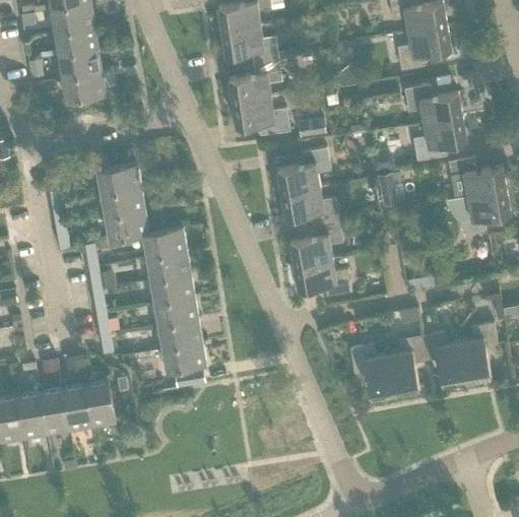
[(49,0),(51,9),(90,2),(89,0),(49,0)]
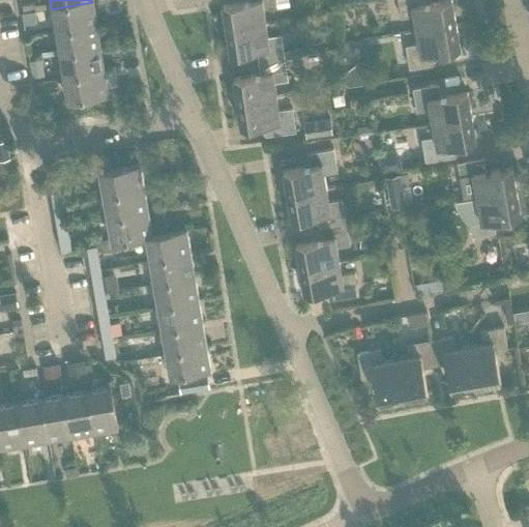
[(222,6),(226,30),(264,24),(263,11),(275,9),(274,0),(247,0),(248,2),(222,6)]
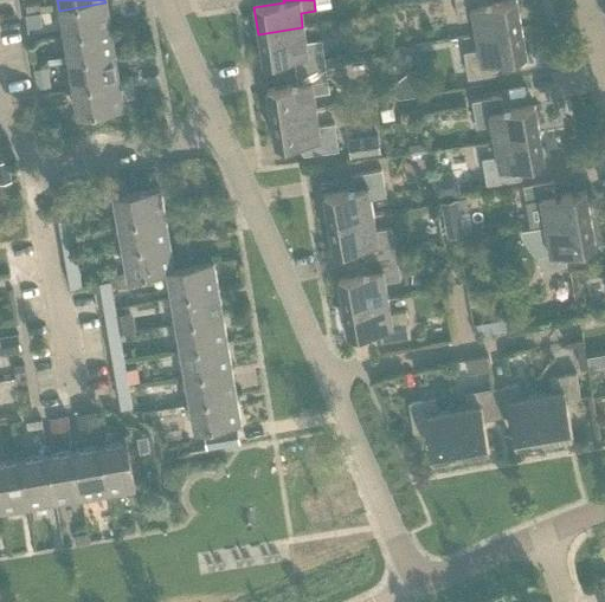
[(472,20),(475,36),(520,28),(515,1),(486,6),(483,0),(452,0),(457,23),(472,20)]
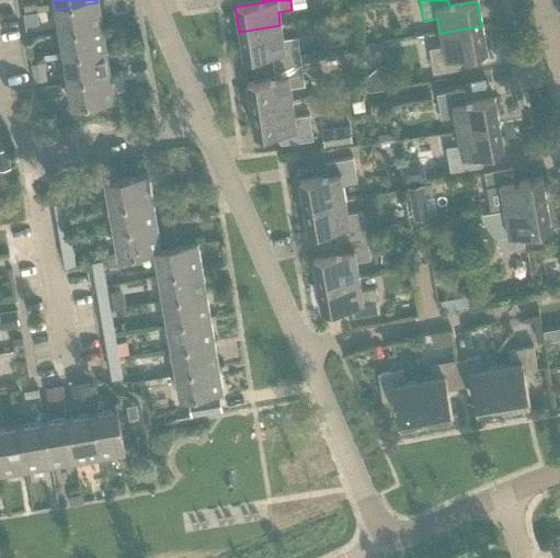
[(58,34),(102,27),(98,2),(55,10),(58,34)]
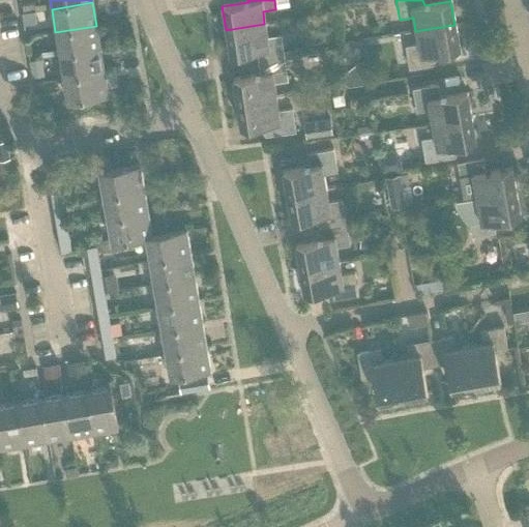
[(33,5),(20,7),(21,9),(22,15),(34,12),(33,7),(33,5)]
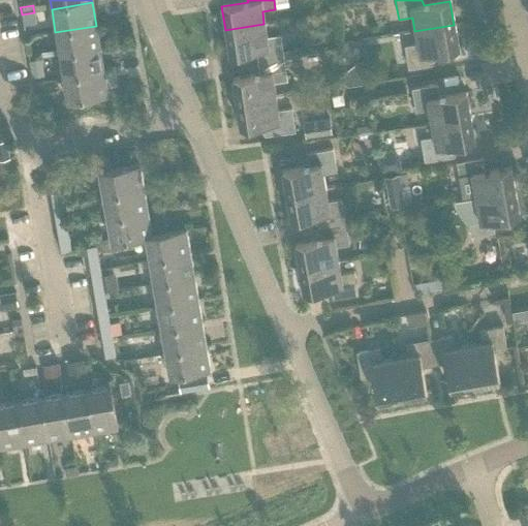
[(33,13),(21,16),(23,28),(35,26),(33,13)]
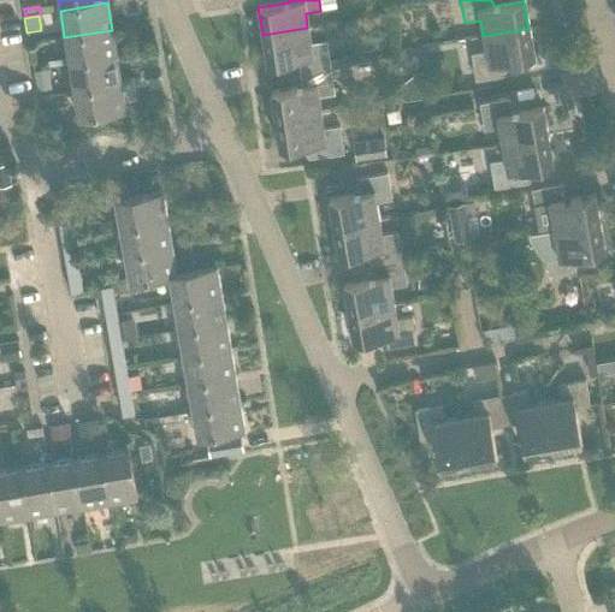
[(330,69),(325,43),(311,46),(307,28),(262,35),(266,64),(297,59),(300,73),(330,69)]
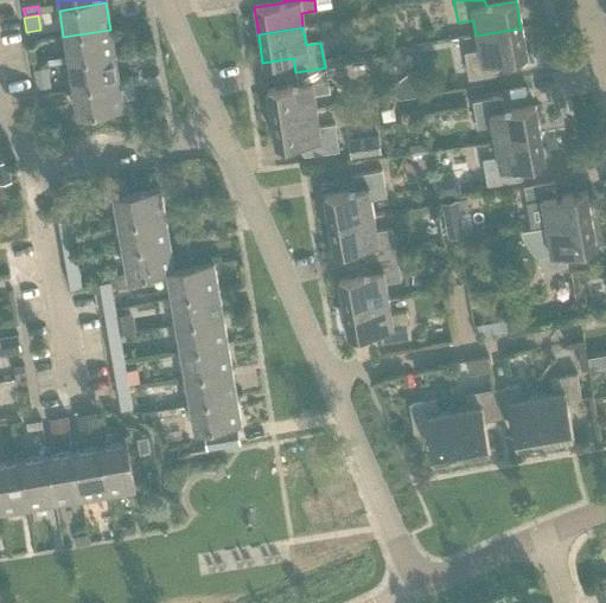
[(495,62),(525,56),(521,29),(476,36),(478,52),(464,55),(469,81),(497,76),(495,62)]
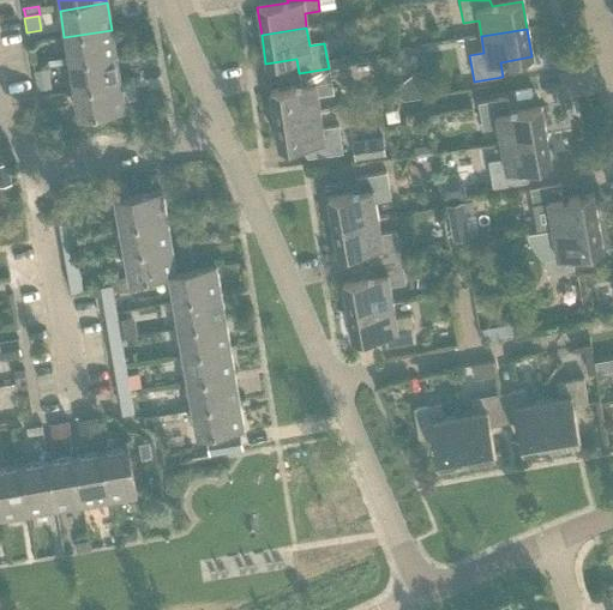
[(115,56),(112,30),(64,37),(68,65),(115,56)]
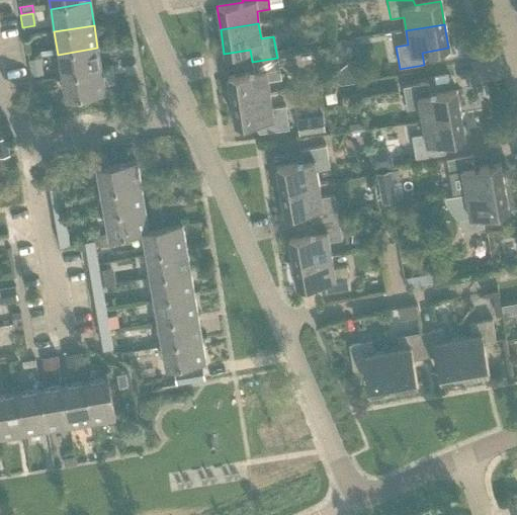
[(62,77),(101,71),(97,48),(58,55),(62,77)]
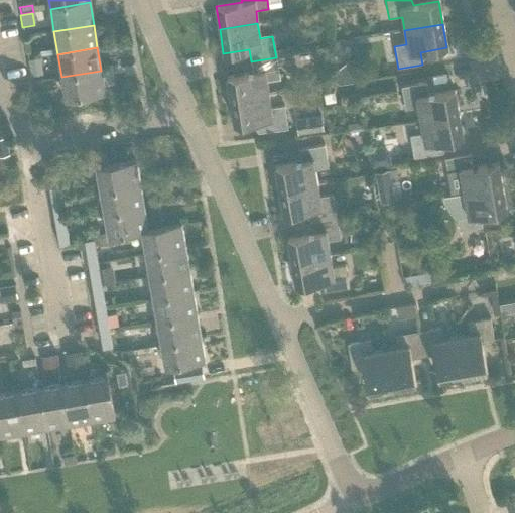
[(227,78),(230,101),(268,96),(266,82),(279,81),(276,57),(251,61),(253,74),(227,78)]
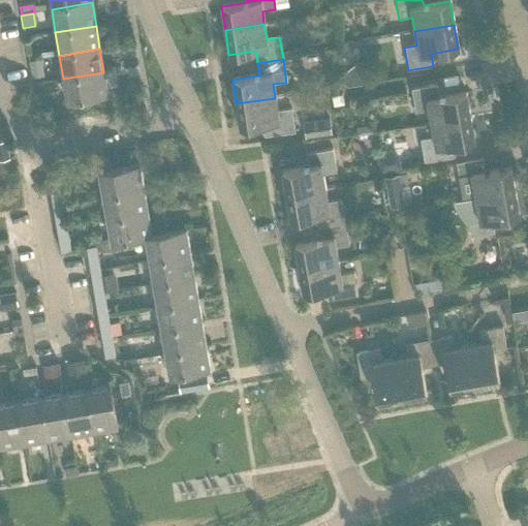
[(40,60),(28,63),(31,80),(43,76),(40,60)]
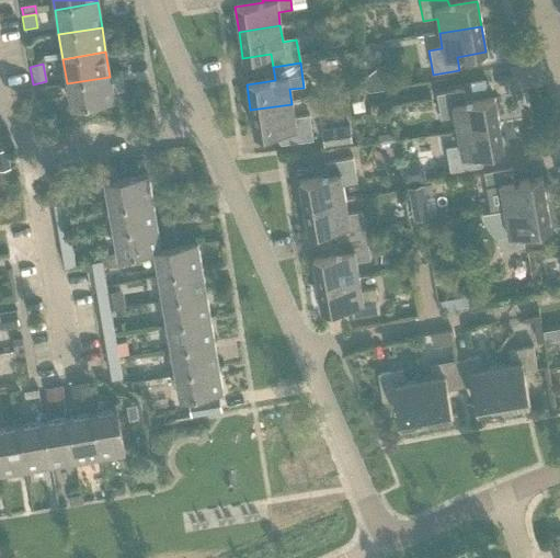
[(70,110),(114,102),(110,77),(67,83),(70,110)]
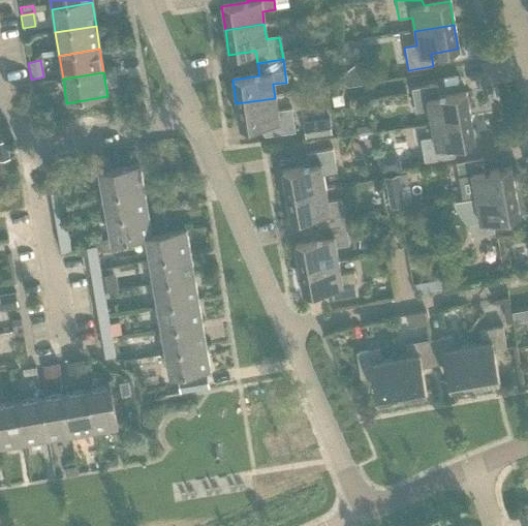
[(428,111),(431,125),(469,118),(466,94),(439,98),(437,86),(411,91),(414,114),(428,111)]
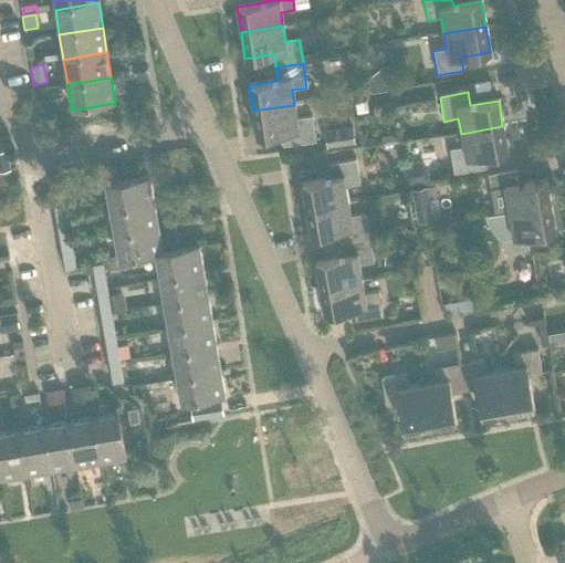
[(311,118),(296,120),(294,105),(252,111),(257,137),(285,133),(286,146),(314,143),(311,118)]
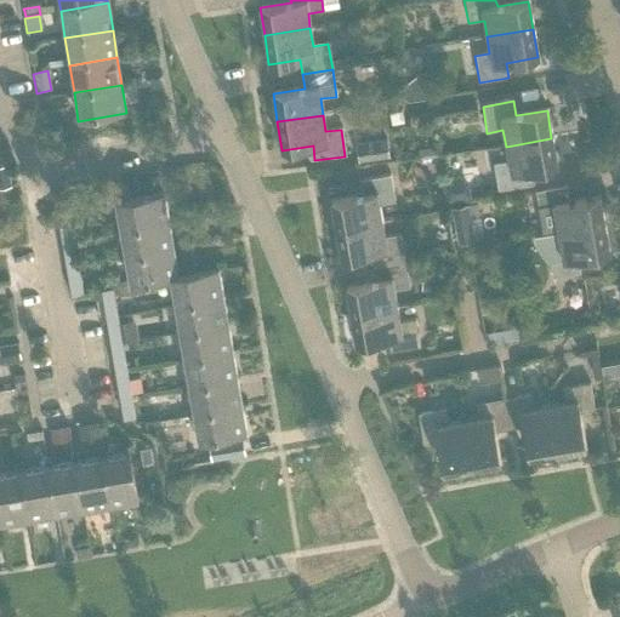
[(525,172),(557,166),(551,138),(506,147),(508,163),(493,165),(498,193),(528,187),(525,172)]
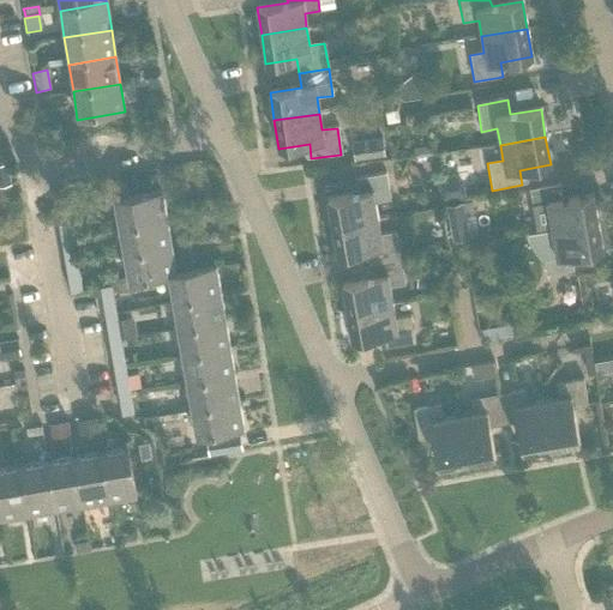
[(350,144),(353,162),(384,157),(382,140),(350,144)]
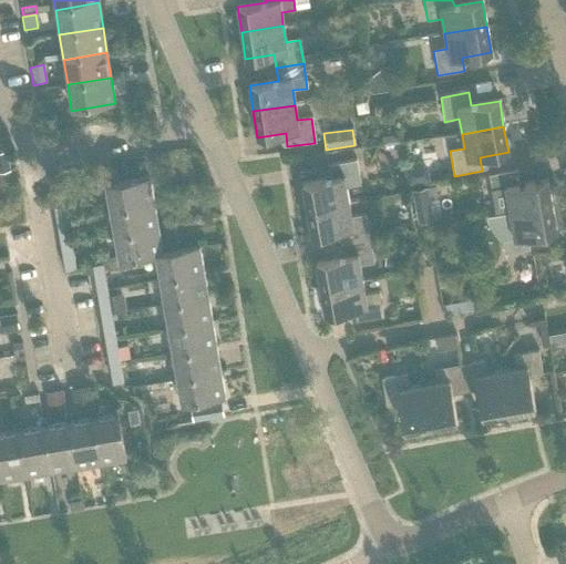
[(400,142),(382,145),(383,151),(401,149),(400,142)]
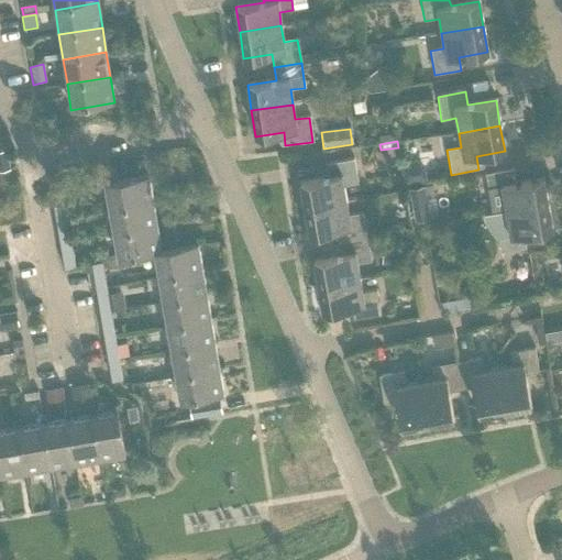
[(0,172),(9,171),(6,151),(0,151),(0,172)]
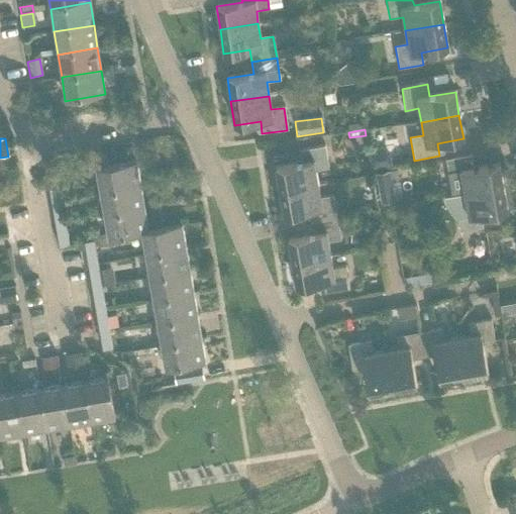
[(275,168),(279,192),(317,185),(315,172),(328,170),(324,147),(299,151),(301,164),(275,168)]
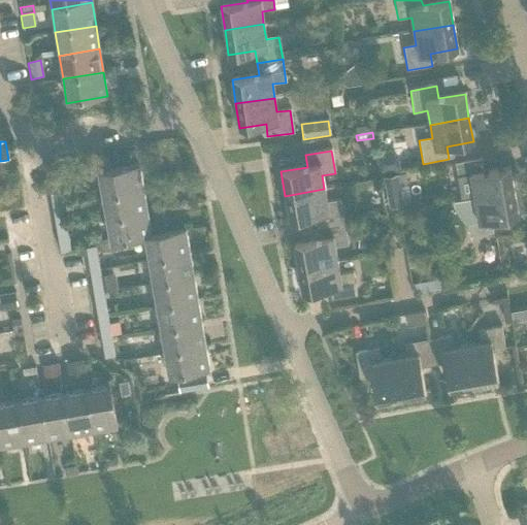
[(396,157),(377,160),(380,173),(399,169),(396,157)]
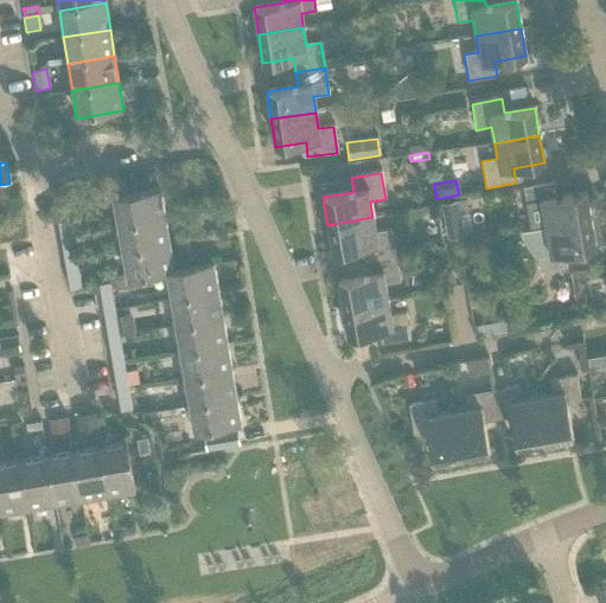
[(527,215),(542,212),(544,228),(591,220),(586,193),(555,198),(553,184),(523,188),(527,215)]
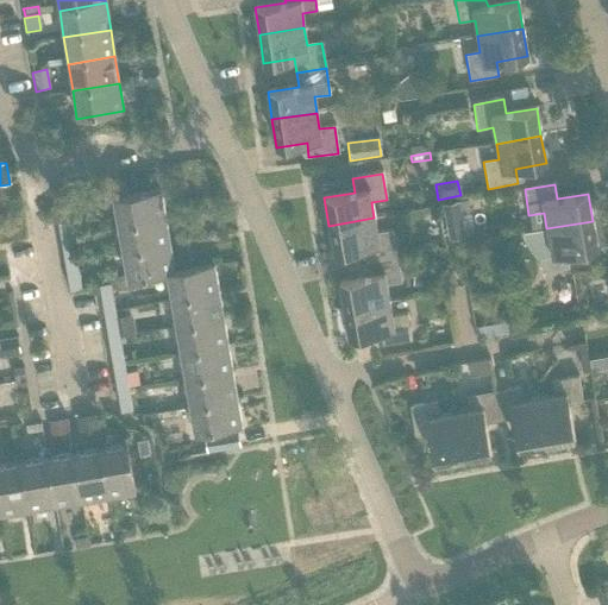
[(113,200),(117,227),(164,219),(160,191),(113,200)]
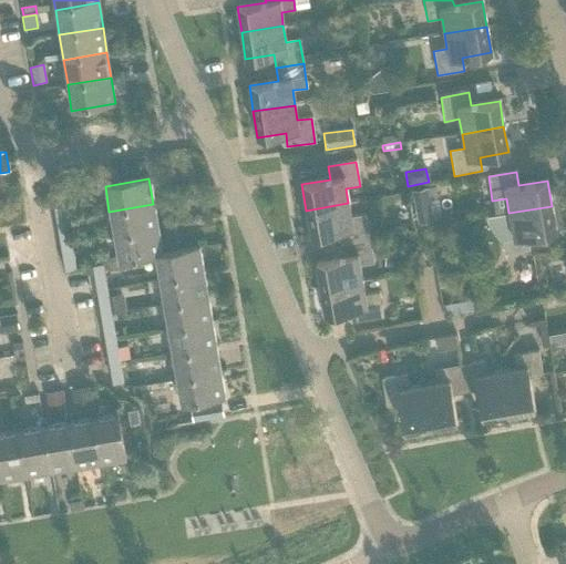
[(410,192),(417,224),(432,222),(426,188),(410,192)]
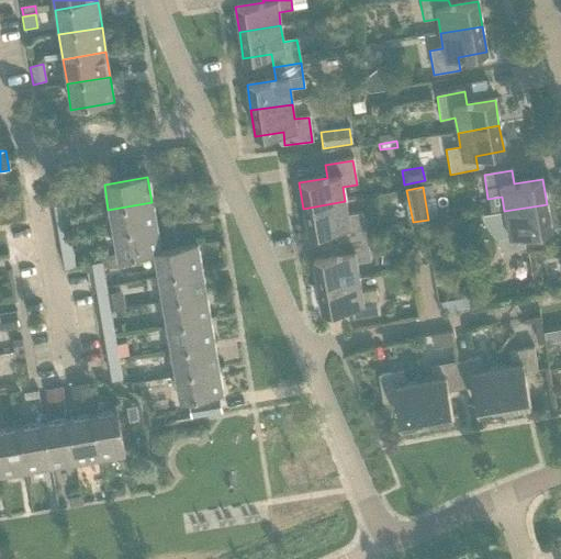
[(53,202),(56,220),(65,217),(62,200),(53,202)]
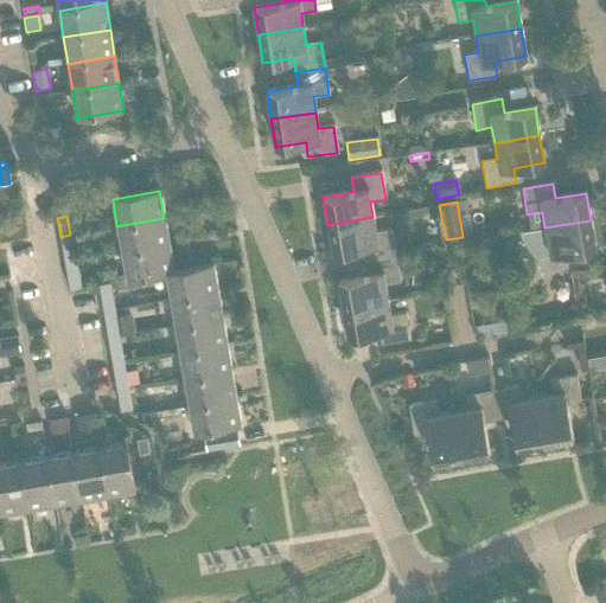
[(390,230),(376,233),(372,217),(327,225),(333,252),(363,248),(365,262),(395,256),(390,230)]
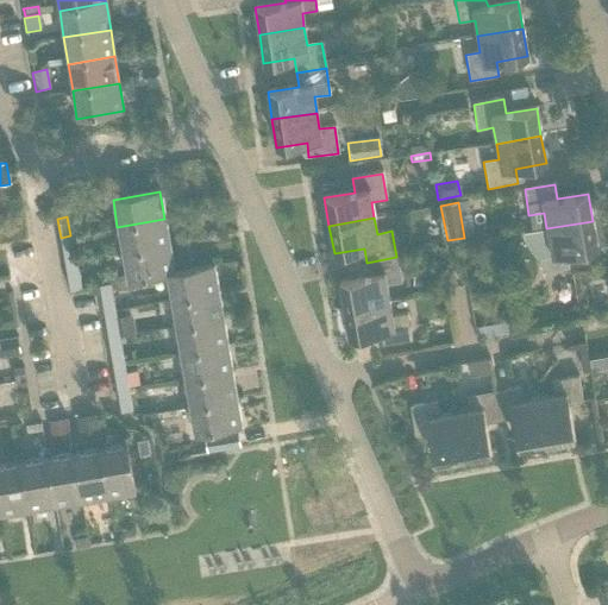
[(117,227),(121,253),(169,246),(164,219),(117,227)]
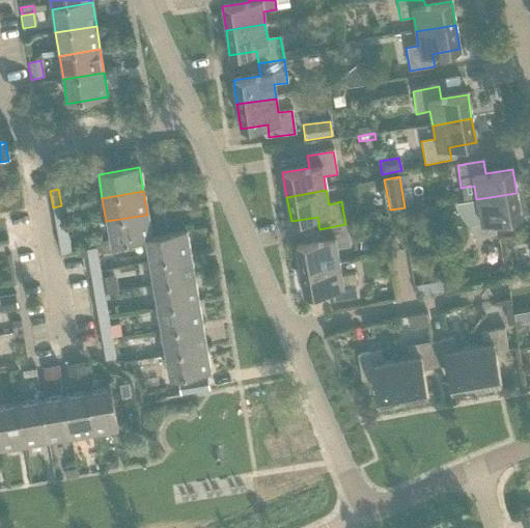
[(494,222),(520,217),(517,193),(476,199),(454,203),(455,207),(457,212),(459,216),(462,220),(465,223),(467,225),(470,239),(496,234),(494,222)]
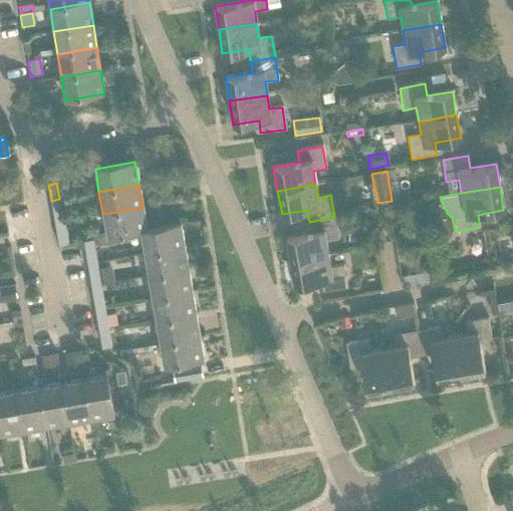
[(53,217),(62,216),(59,199),(51,201),(53,217)]
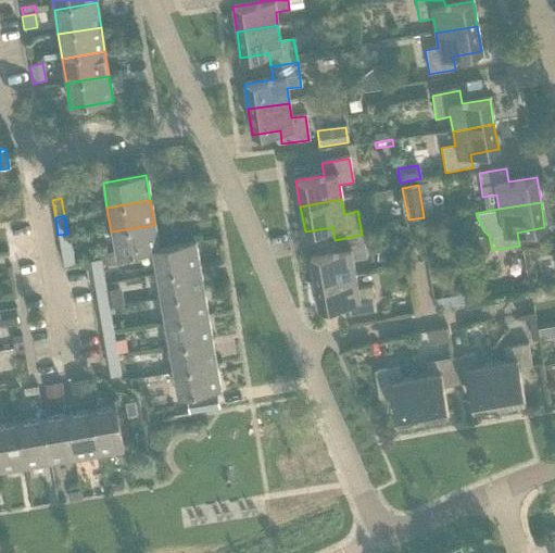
[(152,251),(152,250),(159,249),(154,225),(111,231),(115,258),(152,251)]
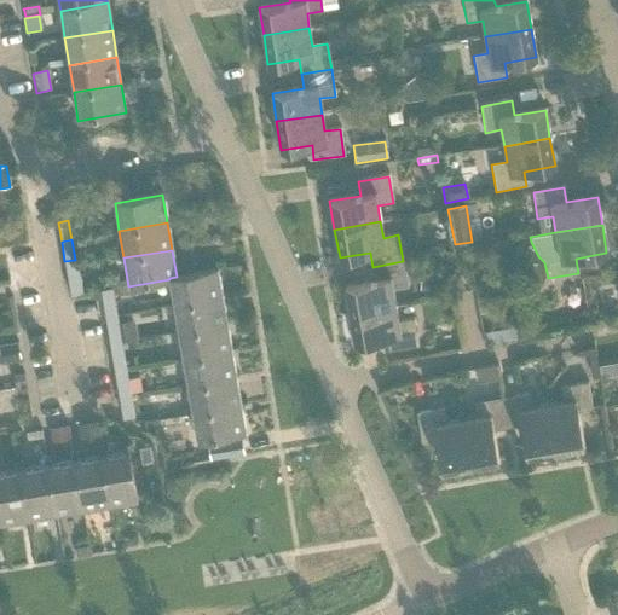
[(375,282),(345,286),(350,314),(396,307),(392,290),(408,288),(403,261),(373,267),(375,282)]
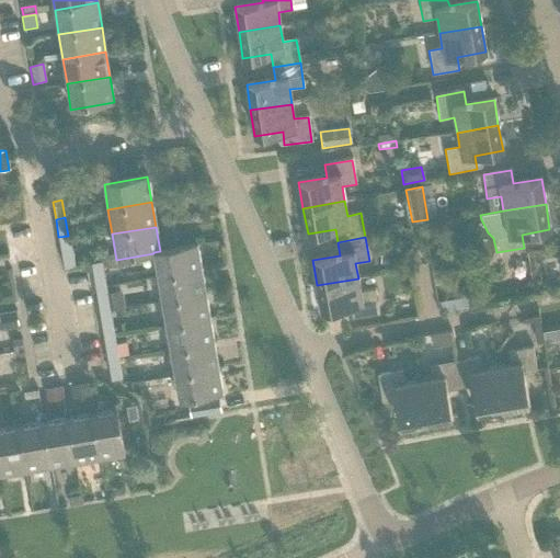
[(153,252),(153,253),(158,277),(201,270),(196,245),(160,251),(153,252)]
